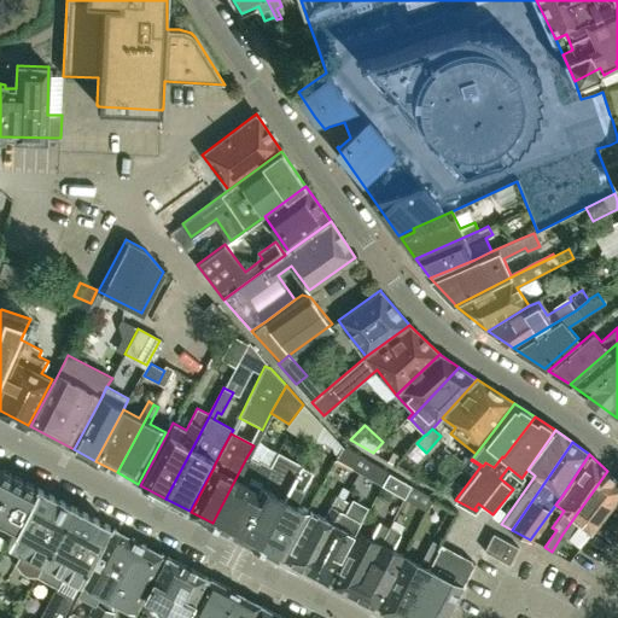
[(250,459),(246,458),(213,523),(235,535),(272,466),(260,460),(258,464),(250,459)]
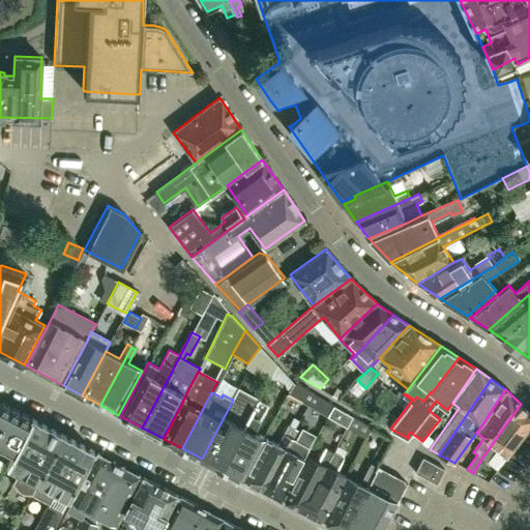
[(332,404),(314,393),(307,406),(326,416),(332,404)]
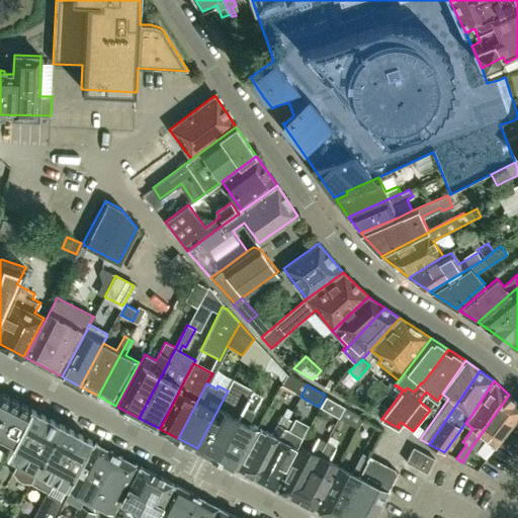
[(253,390),(251,394),(247,401),(217,458),(235,467),(257,427),(247,422),(262,395),(253,390)]
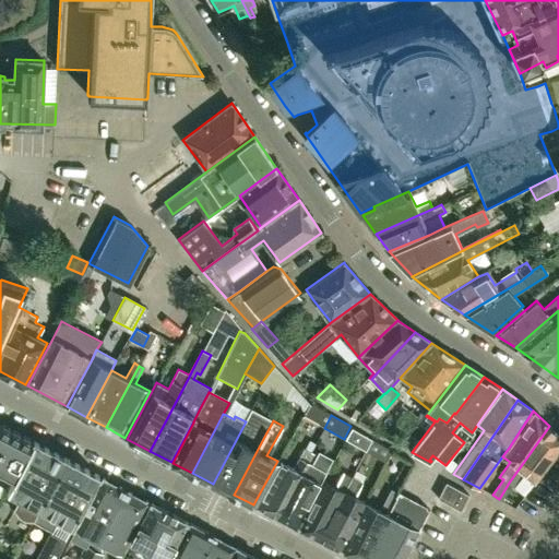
[(213,484),(234,495),(266,432),(246,421),(213,484)]
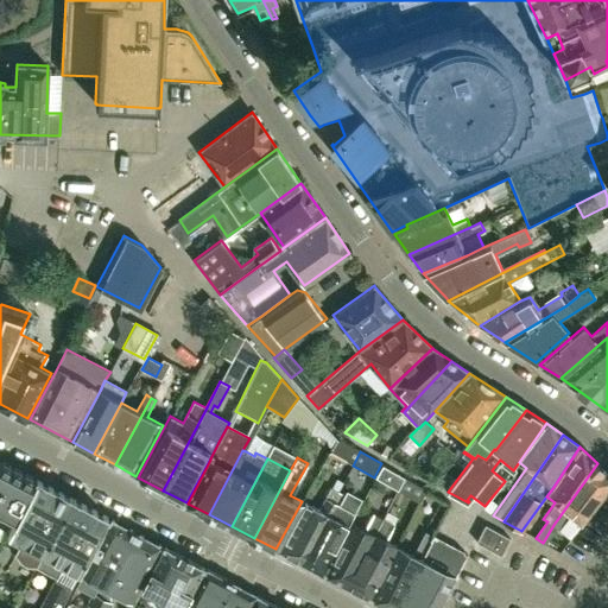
[(36,479),(0,460),(0,511),(16,519),(36,479)]
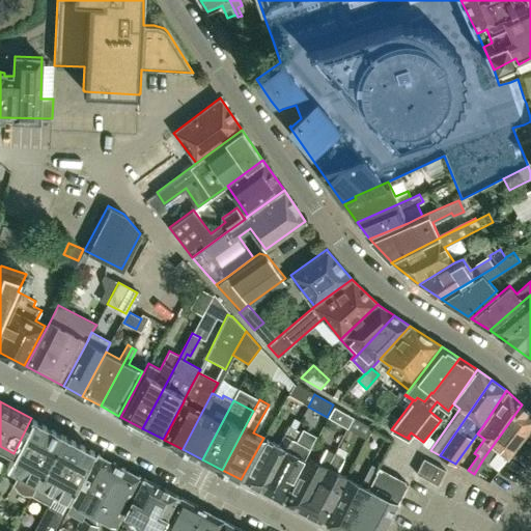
[(530,426),(530,413),(522,404),(483,458),(474,474),(476,475),(482,467),(486,460),(490,464),(499,451),(507,457),(530,426)]
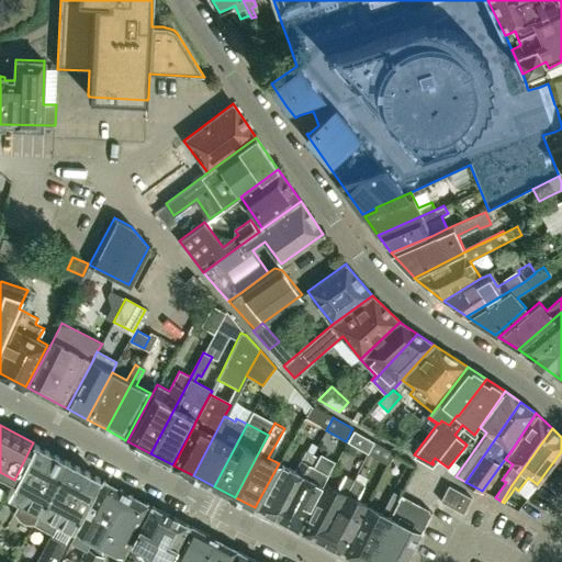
[(368,453),(368,452),(373,441),(353,430),(347,442),(368,453)]
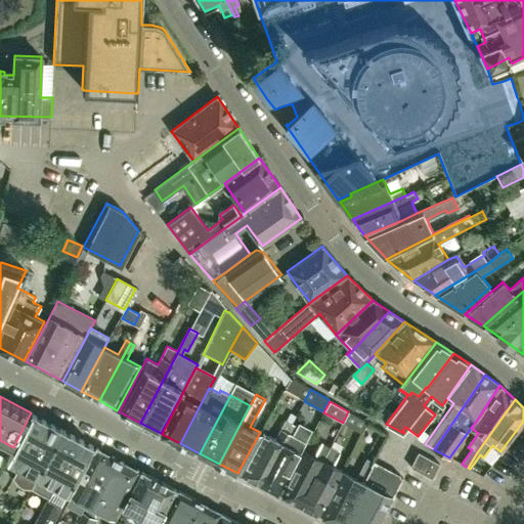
[(367,422),(348,411),(343,422),(362,432),(367,422)]
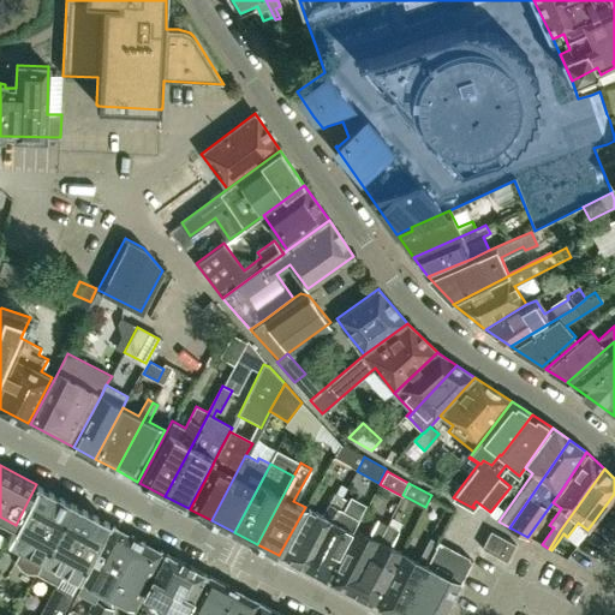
[(37,571),(45,559),(72,503),(37,485),(36,485),(9,539),(22,547),(16,560),(17,561),(19,565),(24,569),(30,571),(37,571)]
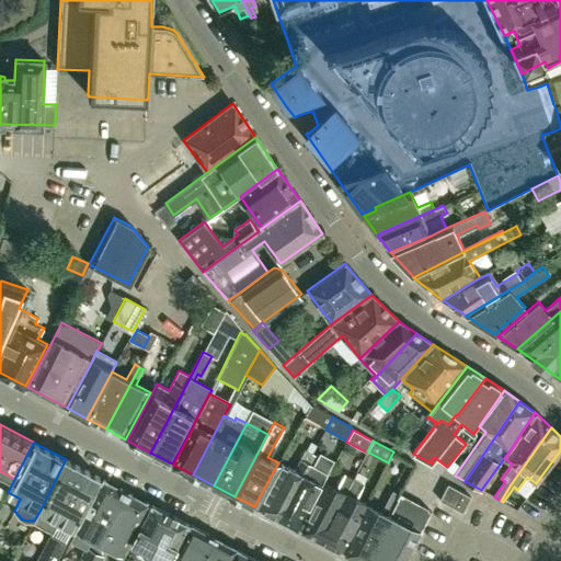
[(256,508),(278,519),(312,454),(305,450),(294,470),(281,464),(256,508)]
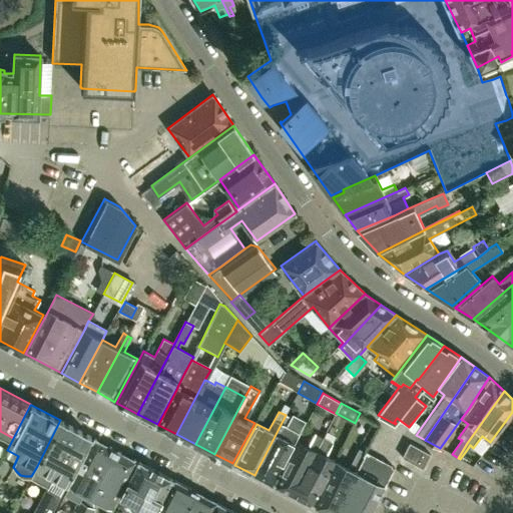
[(286,415),(254,475),(272,484),(272,483),(273,484),(299,433),(286,426),(291,418),(286,415)]
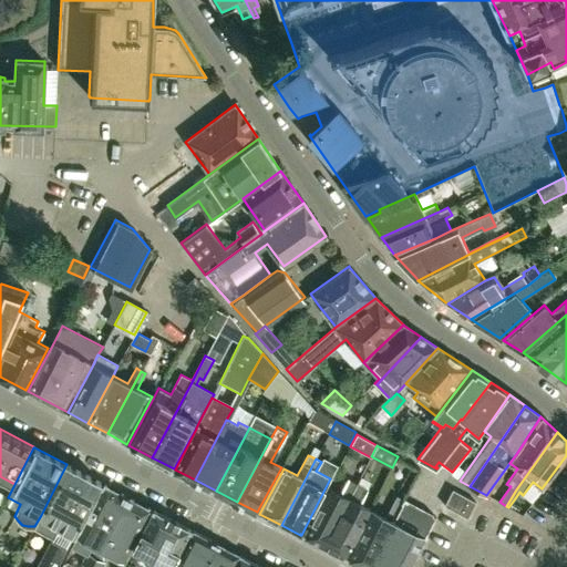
[(55,566),(101,482),(66,464),(41,515),(34,526),(34,527),(52,536),(34,566),(55,566)]
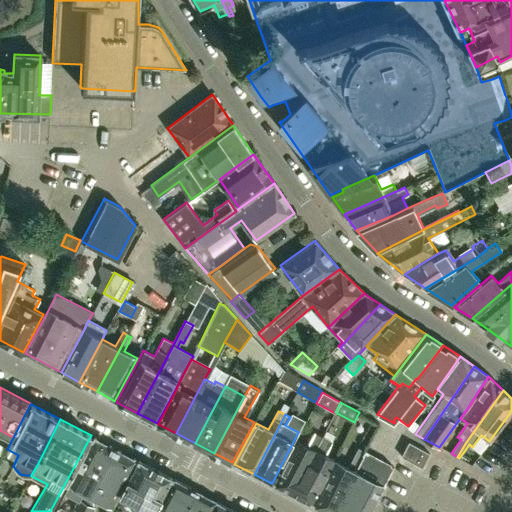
[(274,484),(293,494),(323,437),(314,433),(307,445),(297,440),(274,484)]
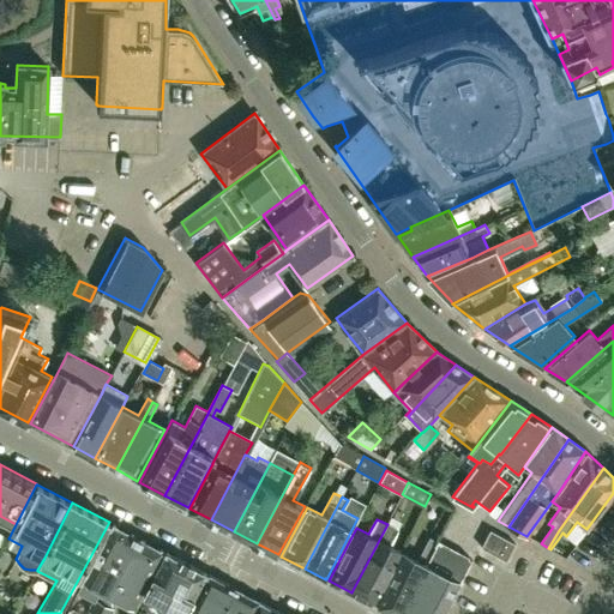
[(95,613),(96,613),(138,537),(113,524),(82,582),(84,583),(79,591),(92,599),(88,611),(95,613)]
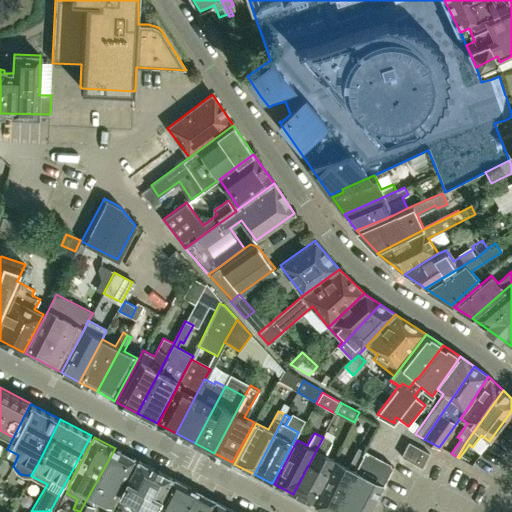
[(323,437),(293,494),(310,503),(333,459),(325,455),(332,442),(323,437)]
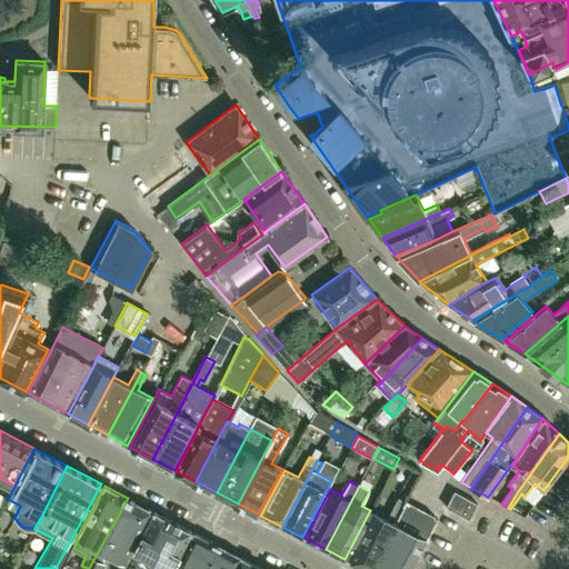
[(469,519),(477,503),(455,491),(446,507),(469,519)]
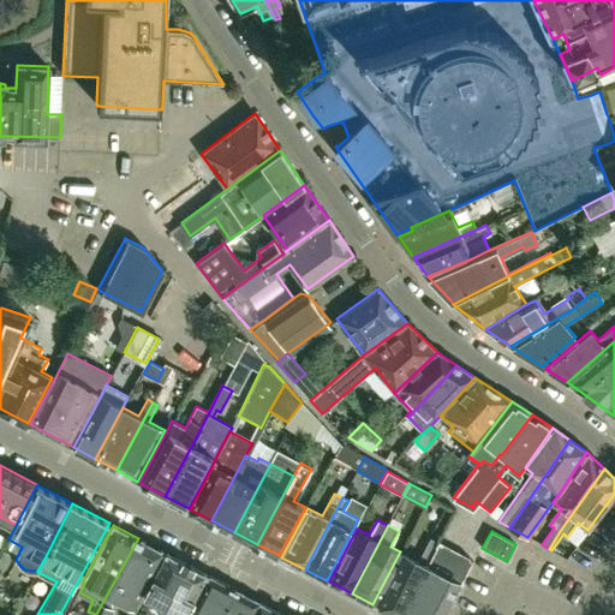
[(421,556),(429,560),(439,542),(430,537),(421,556)]
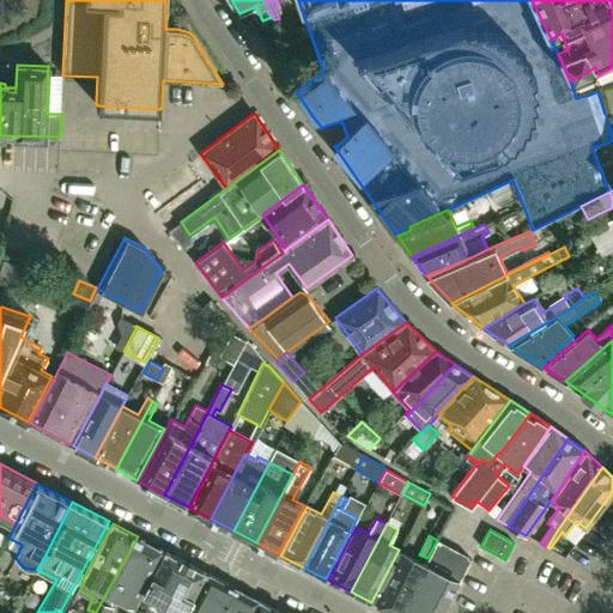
[(96,612),(108,612),(111,606),(110,601),(113,596),(133,606),(163,550),(138,536),(96,612)]
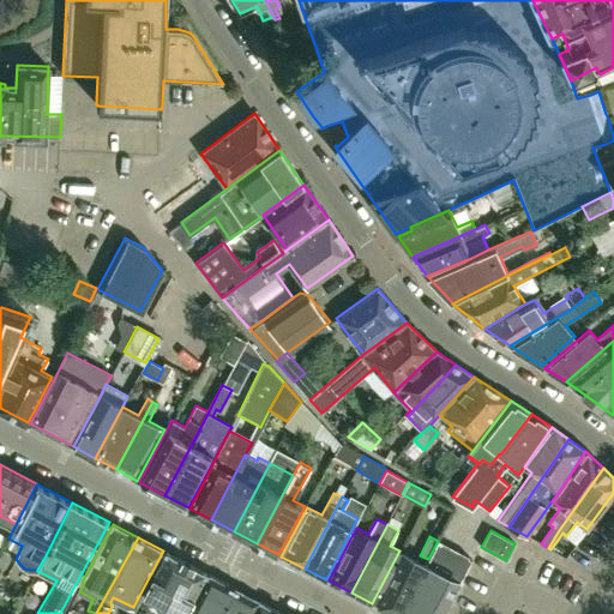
[(428,559),(425,565),(423,566),(398,613),(443,613),(471,560),(462,554),(438,541),(428,559)]
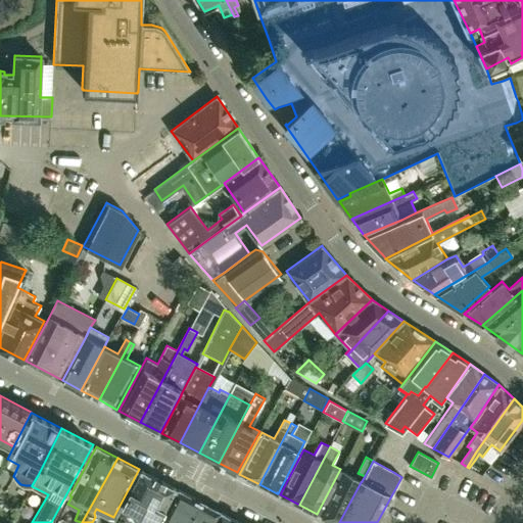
[(154,478),(140,471),(122,507),(148,520),(146,522),(156,522),(175,489),(163,483),(164,482),(154,477),(154,478)]
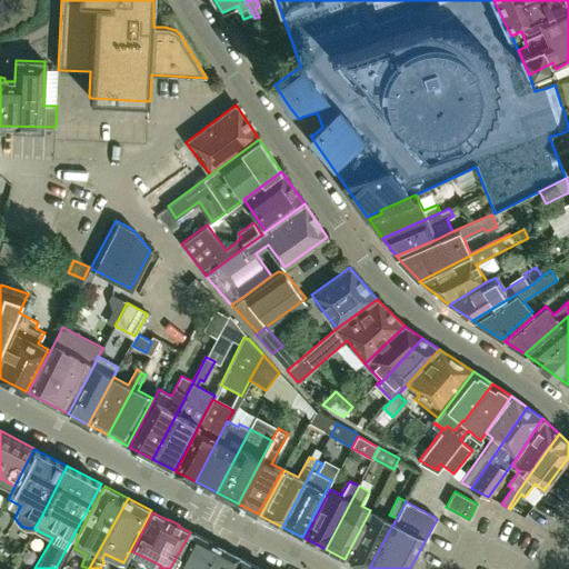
[(362,568),(369,568),(392,525),(393,523),(373,512),(348,561),(362,568)]
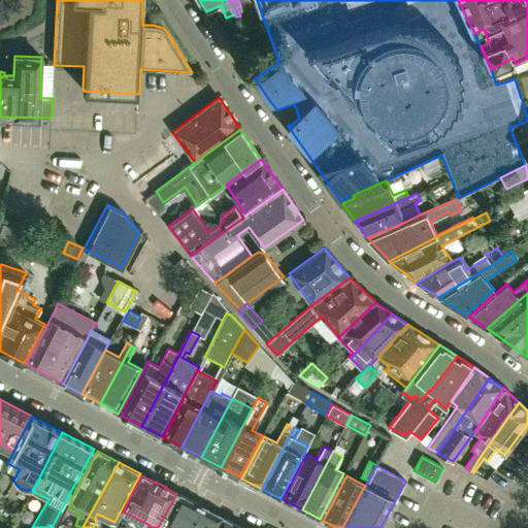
[(187,527),(200,505),(180,494),(179,495),(178,495),(160,527),(187,527)]
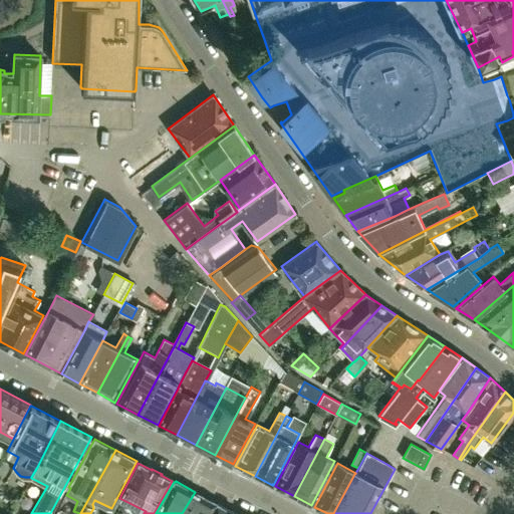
[(209,513),(215,503),(214,502),(215,502),(195,492),(182,513),(209,513)]
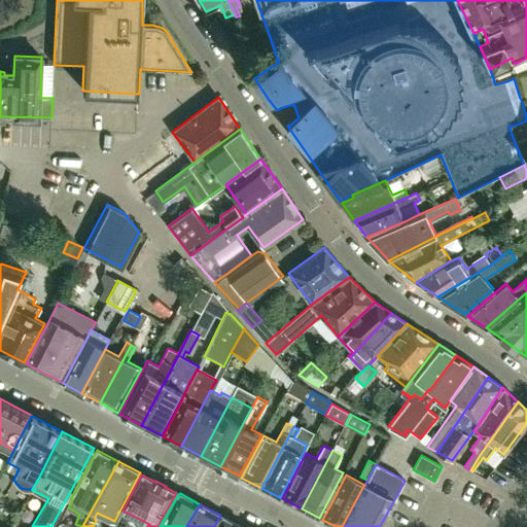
[(240,526),(242,526),(237,524),(222,517),(216,526),(240,526)]
